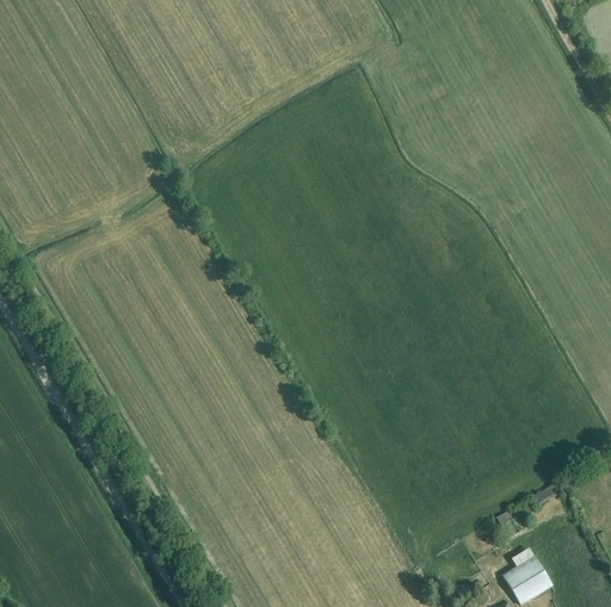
[(532,497),(512,509),(517,518),(537,506),(537,505),(561,491),(556,481),(531,495),(532,497)]
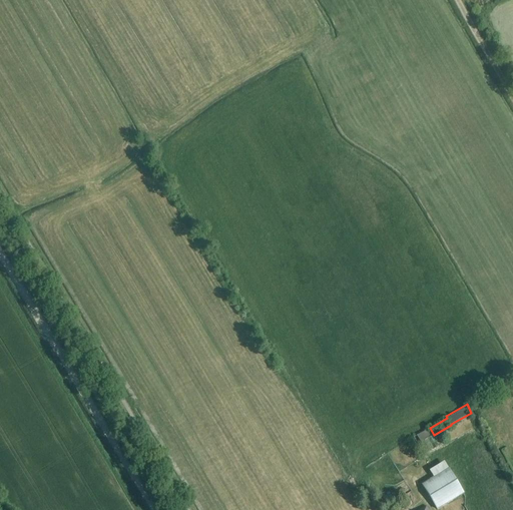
[(417,433),(421,440),(433,433),(429,427),(417,433)]
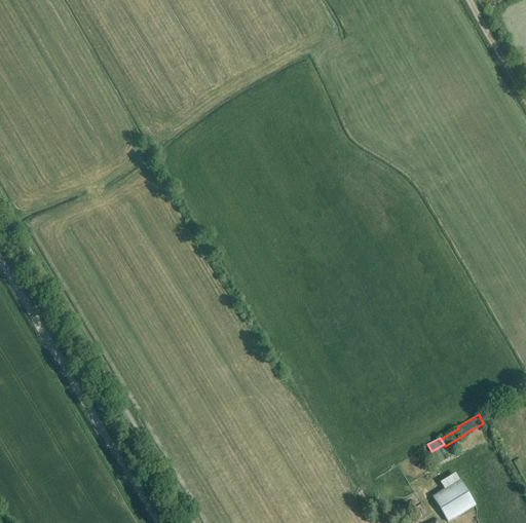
[(438,462),(450,455),(444,444),(431,451),(438,462)]
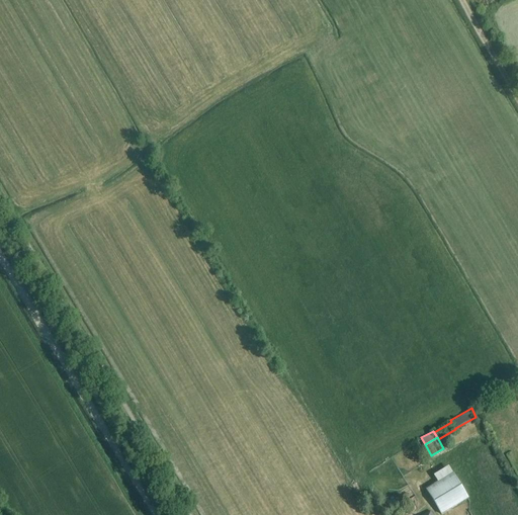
[(452,470),(448,464),(434,473),(438,480),(426,487),(441,512),(468,496),(453,470),(452,470)]
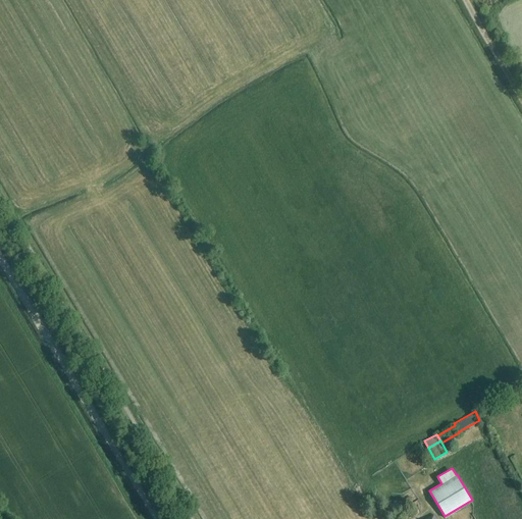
[(419,512),(412,501),(406,505),(413,515),(419,512)]
